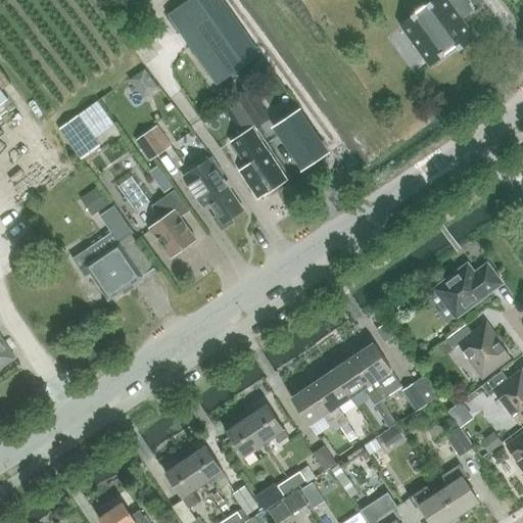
[(223,0),(190,0),(168,16),(217,86),(262,55),(223,0)]
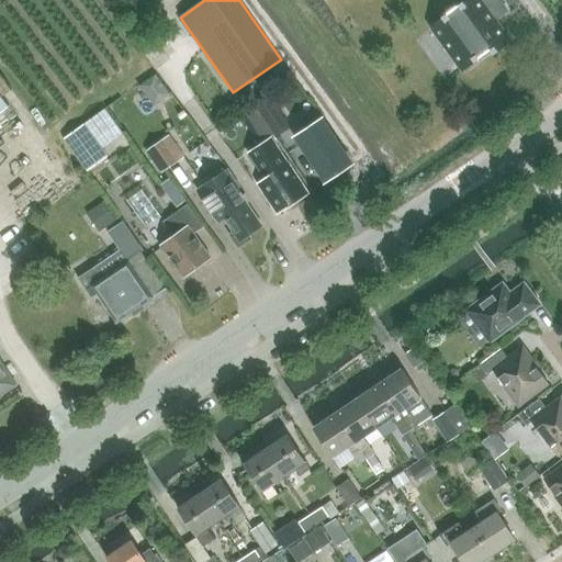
[(442,17),(429,26),(461,71),(479,58),(491,49),(494,54),(513,42),(496,20),(505,14),(498,6),(502,2),(499,0),(468,0),(465,2),(464,2),(457,8),(451,0),(450,0),(448,0),(437,8),(442,17)]
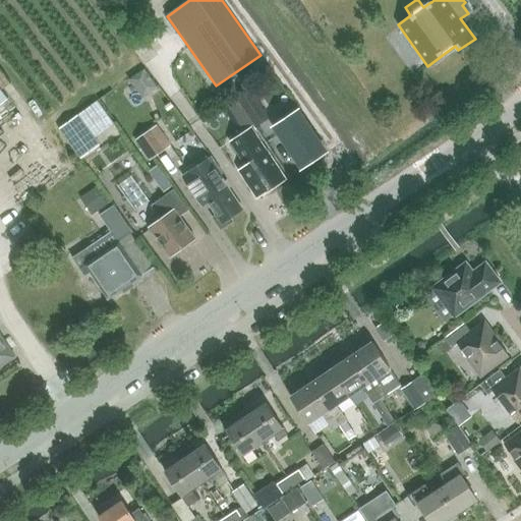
[(0,87),(0,106),(9,99),(0,87)]
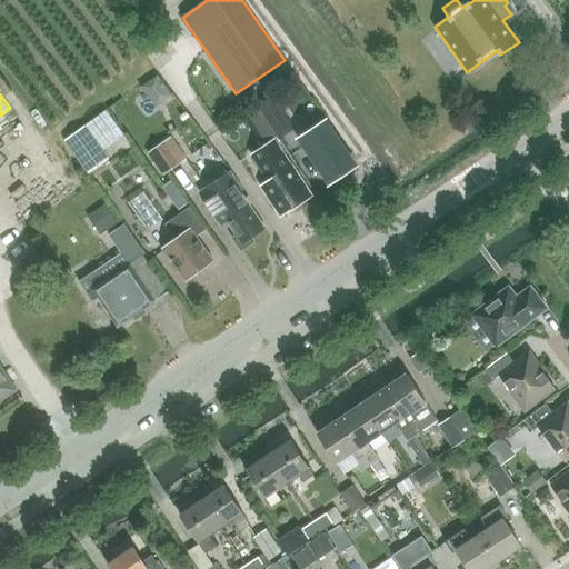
[(280,137),(292,128),(280,110),(268,118),(280,137)]
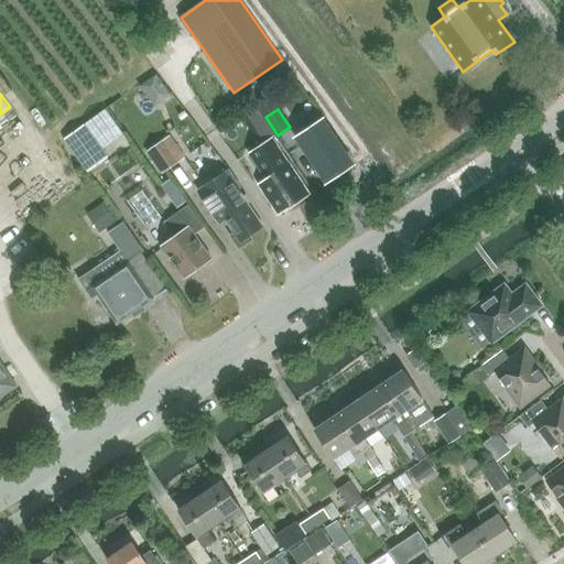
[(327,183),(354,165),(323,119),(297,137),(327,183)]
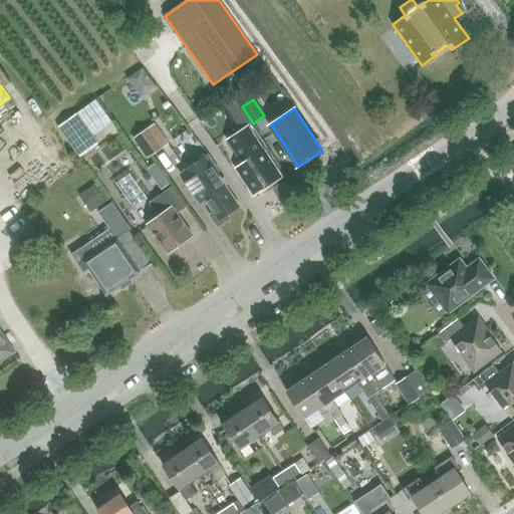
[(77,114),(58,127),(75,151),(94,137),(77,114)]
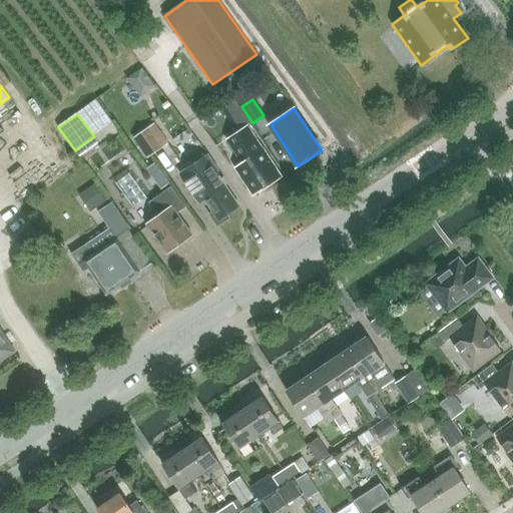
[(169,143),(154,123),(135,138),(150,157),(169,143)]
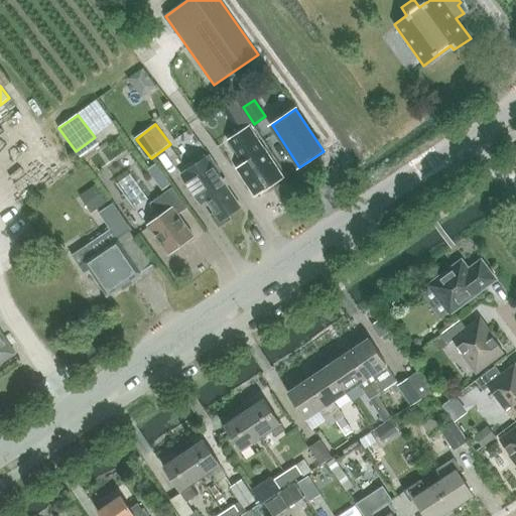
[(248,127),(231,138),(246,162),(238,167),(255,196),(262,190),(263,192),(283,178),(265,149),(263,151),(248,127)]
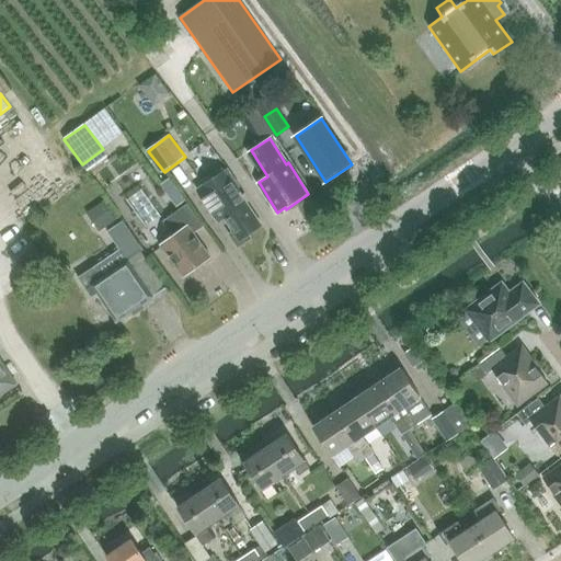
[(245,237),(262,226),(226,171),(198,190),(219,221),(225,218),(237,236),(230,239),(239,250),(250,243),(245,237)]
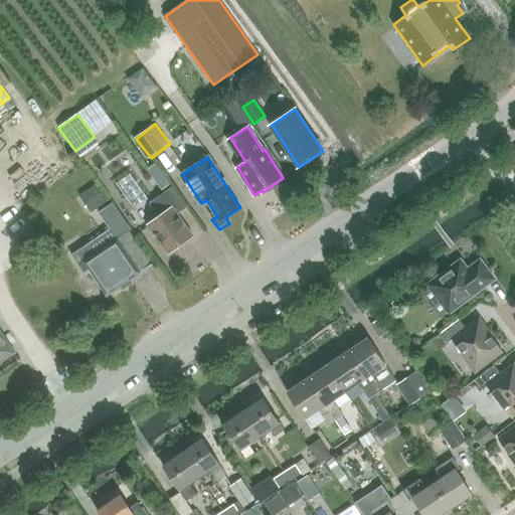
[(157,166),(150,171),(163,189),(170,184),(157,166)]
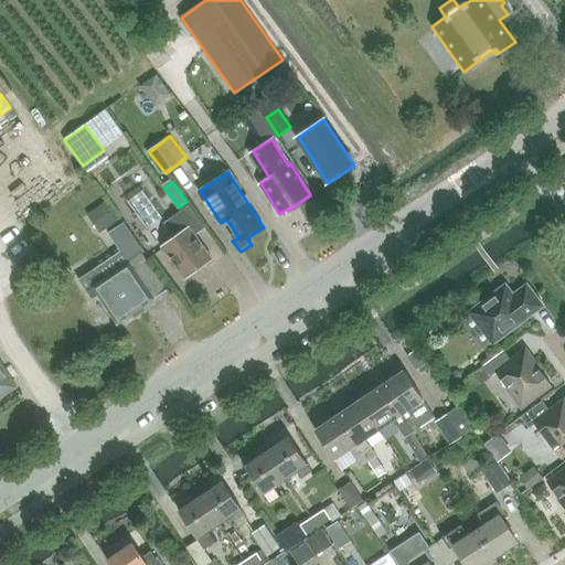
[(105,203),(89,213),(103,232),(117,221),(112,213),(105,203)]
